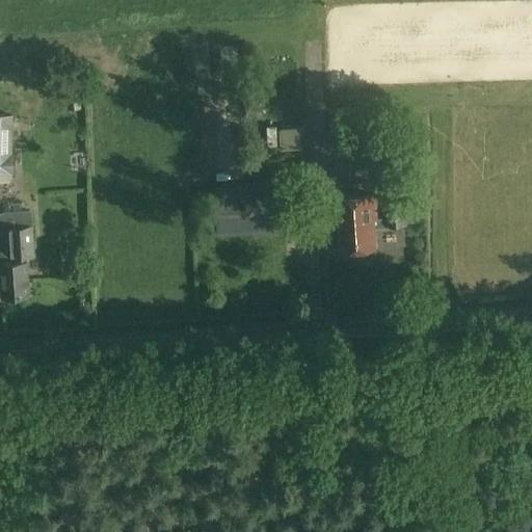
[(0,175),(12,176),(14,153),(12,153),(14,114),(0,113),(0,175)]
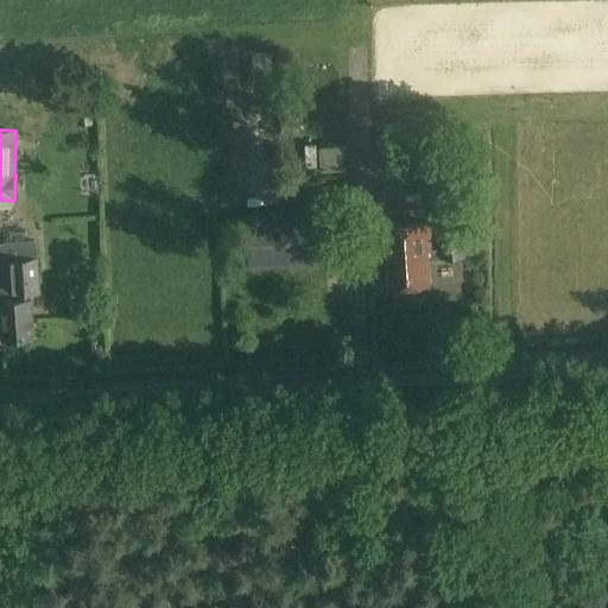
[(445,170),(443,144),(392,147),(394,173),(445,170)]
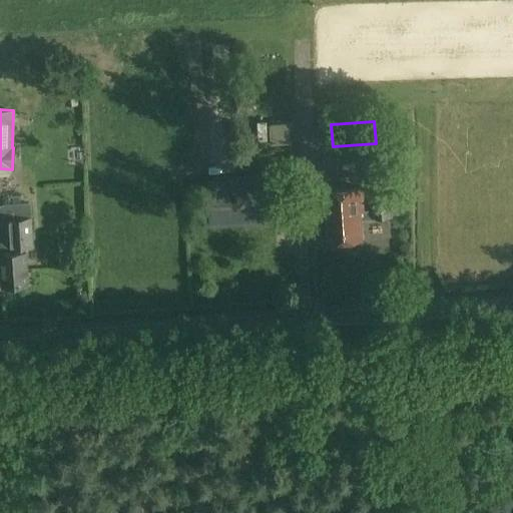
[(271,220),(268,179),(211,183),(214,223),(271,220)]
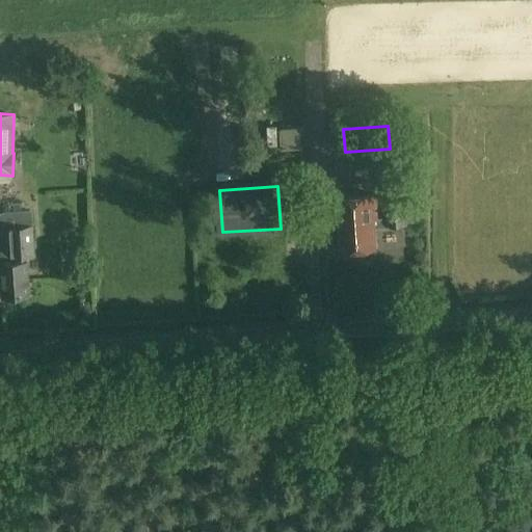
[(336,222),(339,221),(341,253),(376,249),(374,219),(377,218),(376,195),(334,198),(336,222)]
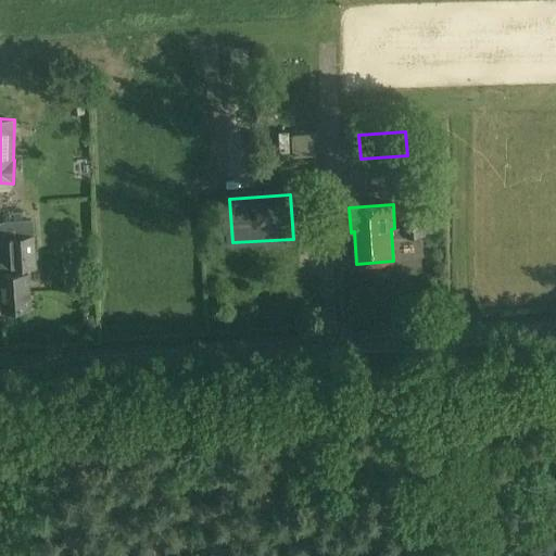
[(403,209),(404,227),(405,227),(406,237),(425,236),(424,206),(403,209)]
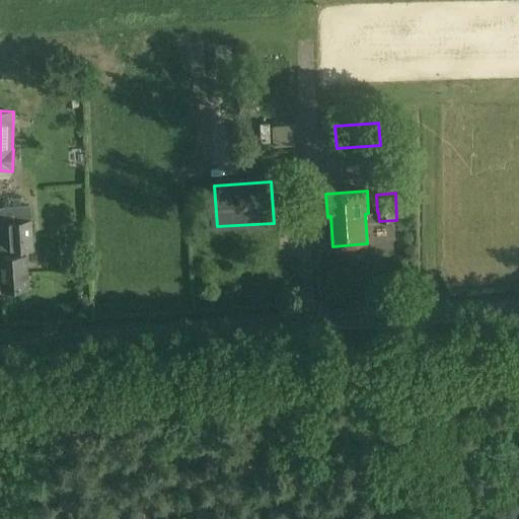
[(27,242),(34,242),(32,220),(9,222),(10,235),(2,236),(3,251),(4,251),(5,256),(1,256),(3,289),(29,288),(27,253),(28,253),(27,242)]
